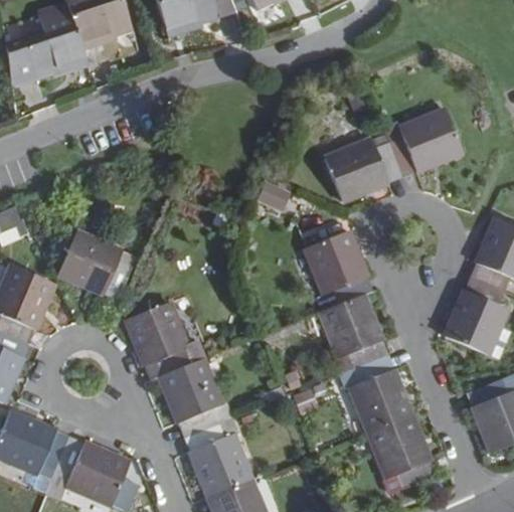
[(66,0),(68,4),(82,46),(99,40),(98,36),(104,34),(106,39),(112,36),(111,33),(133,26),(124,0),(66,0)]
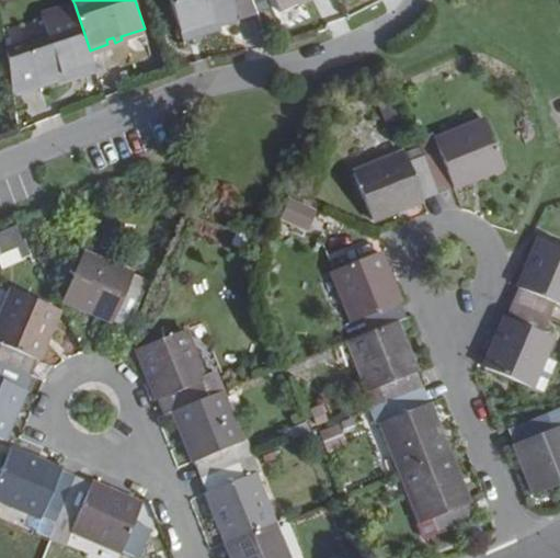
[(171,0),(183,35),(201,30),(198,25),(204,23),(206,29),(216,25),(215,22),(238,14),(237,11),(232,0),(171,0)]
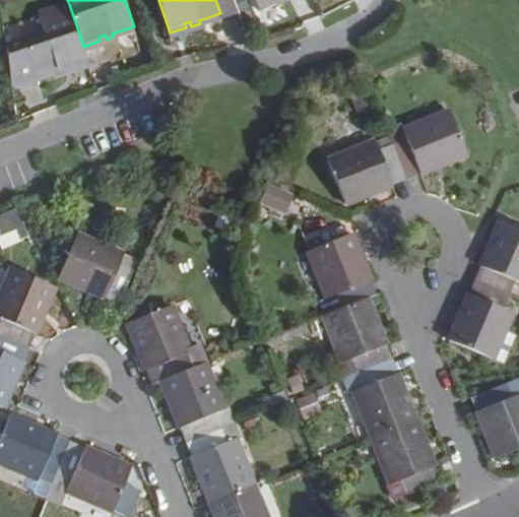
[(215,0),(219,10),(237,5),(235,0),(215,0)]
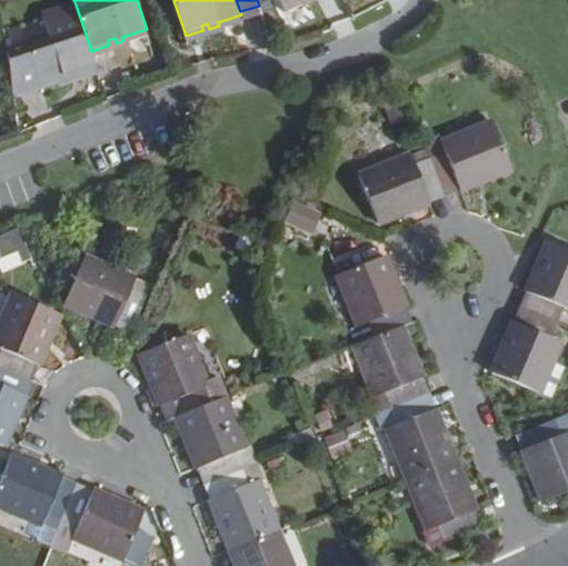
[(98,69),(91,51),(76,5),(41,16),(48,36),(7,49),(13,96),(63,78),(65,81),(76,77),(73,71),(78,70),(80,75),(98,69)]
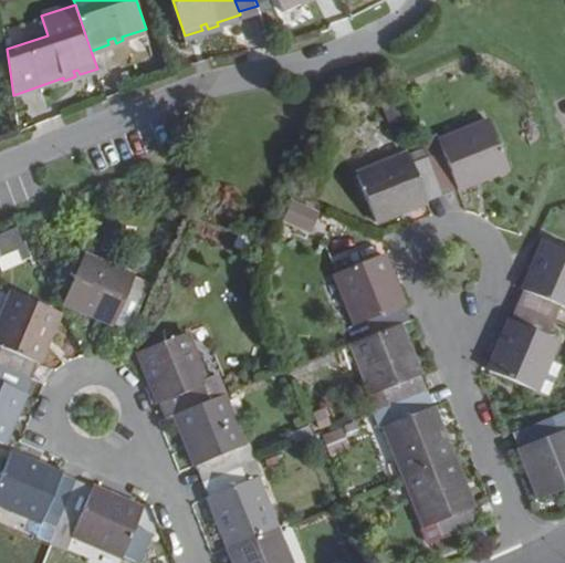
[(437,141),(441,150),(427,156),(441,190),(457,184),(458,187),(474,179),(473,175),(485,170),(488,175),(508,167),(489,121),(437,141)]
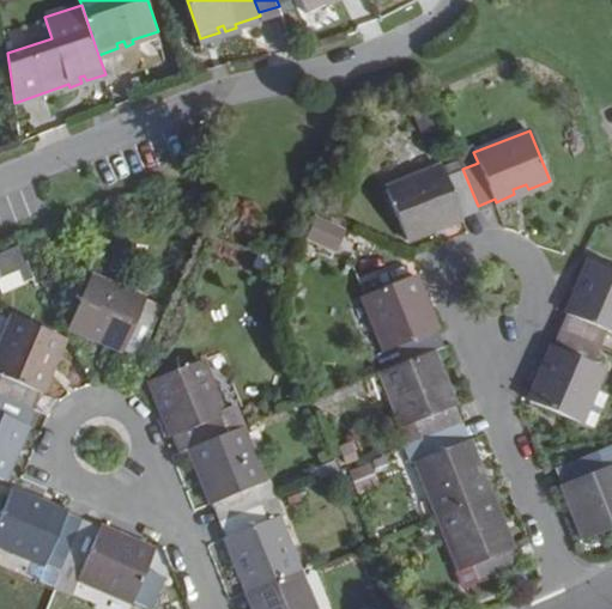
[(462,212),(478,206),(462,169),(447,175),(442,165),(387,187),(408,238),(430,230),(428,223),(440,218),(442,224),(465,215),(462,212)]
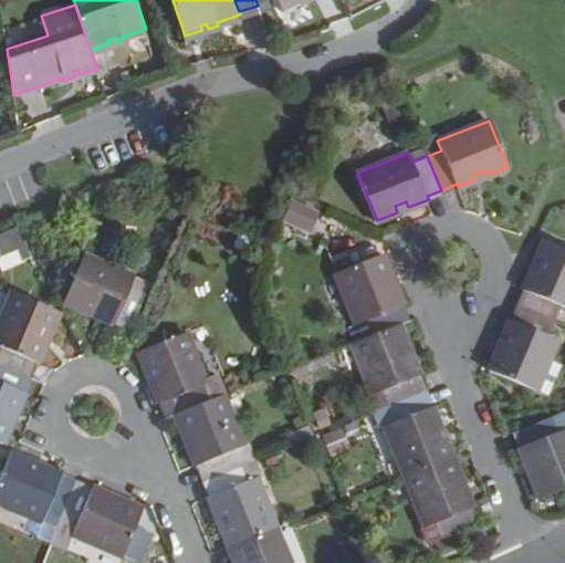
[(293,196),(284,219),(314,231),(323,208),(293,196)]
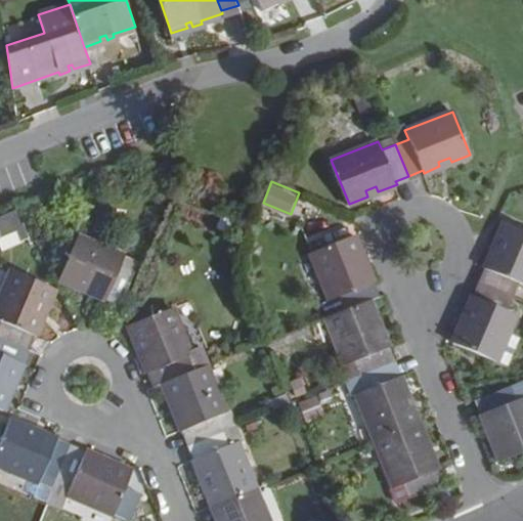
[(19,207),(0,214),(0,248),(1,250),(32,237),(19,207)]
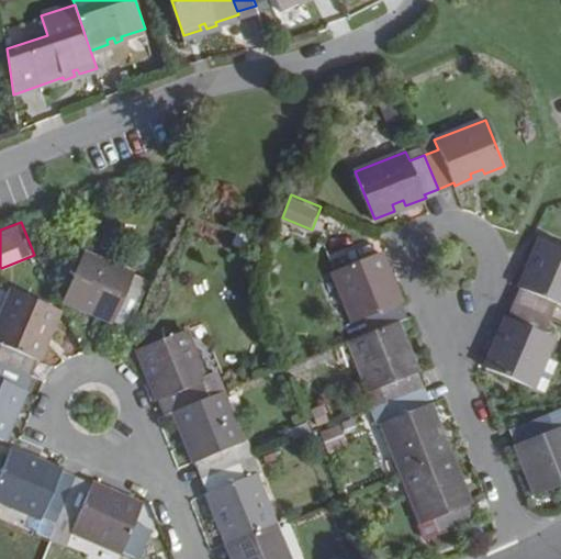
[(524,287),(518,301),(551,315),(558,300),(560,301),(560,241),(545,234),(535,255),(540,258),(536,269),(529,267),(522,286),(524,287)]
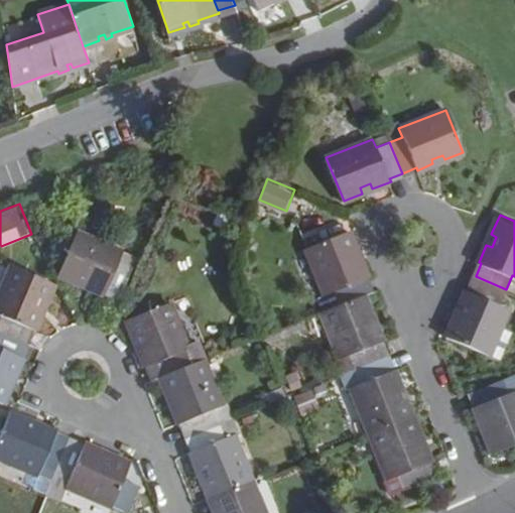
[(118,259),(122,250),(79,230),(59,272),(78,281),(81,276),(90,280),(88,285),(104,293),(106,289),(118,294),(131,265),(118,259)]
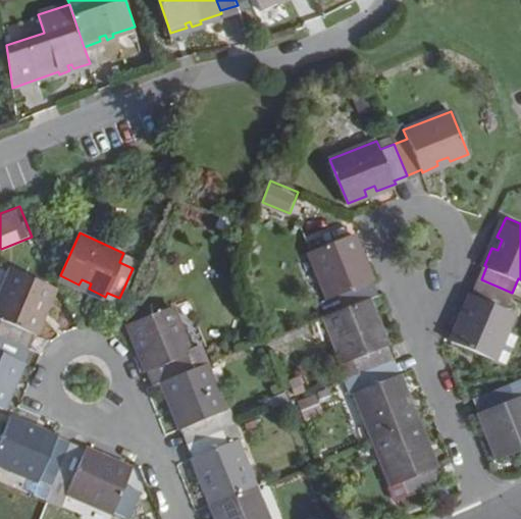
[(343,309),(370,298),(376,296),(370,279),(372,278),(366,263),(360,266),(355,254),(360,252),(353,232),(309,249),(327,297),(335,294),(343,309)]
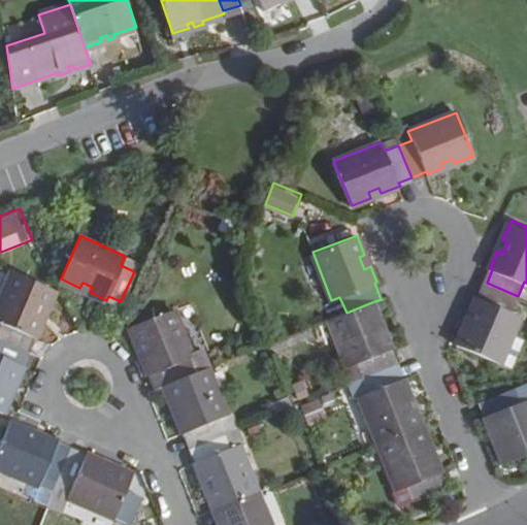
[(0,322),(1,323),(0,324),(0,337),(27,350),(33,334),(35,335),(42,319),(38,317),(43,305),(46,306),(55,289),(13,270),(0,302),(0,322)]
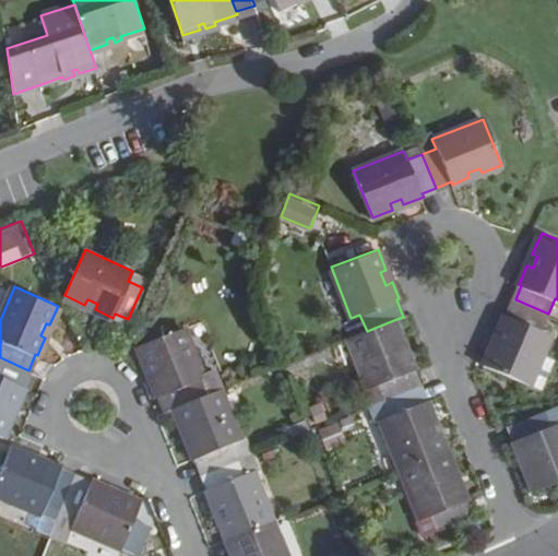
[(515,299),(508,316),(505,315),(498,332),(502,334),(497,347),(491,345),(485,363),(532,383),(551,334),(541,330),(548,314),(515,299)]
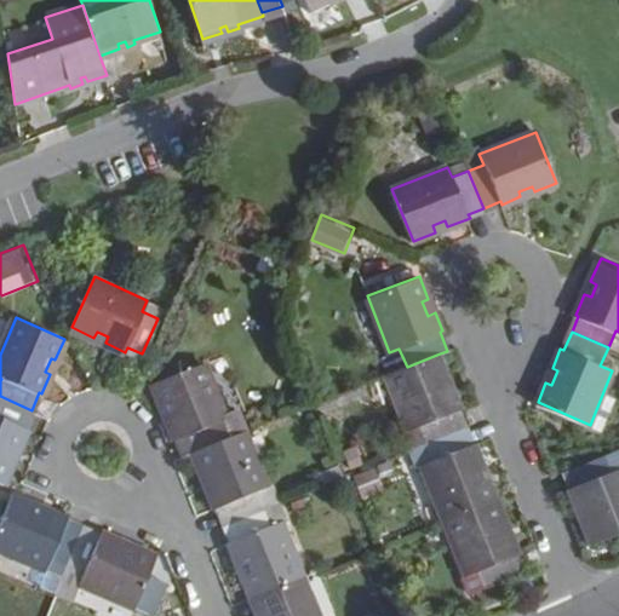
[(419,427),(425,441),(465,425),(459,412),(463,409),(456,391),(448,393),(443,379),(448,378),(440,353),(407,367),(385,375),(408,430),(419,427)]
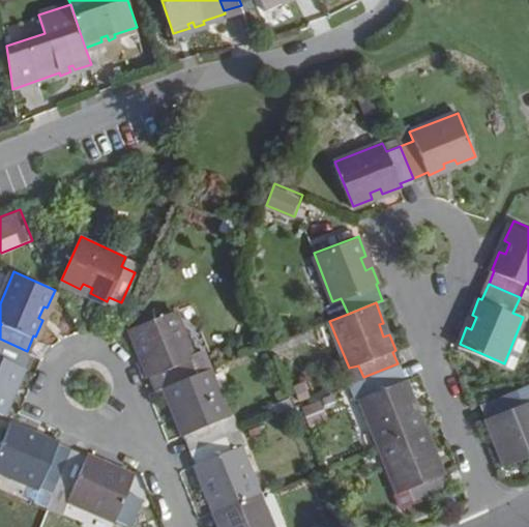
[(150,377),(154,375),(158,388),(165,386),(192,376),(185,361),(192,358),(172,309),(129,326),(138,347),(142,345),(147,357),(143,358),(150,377)]
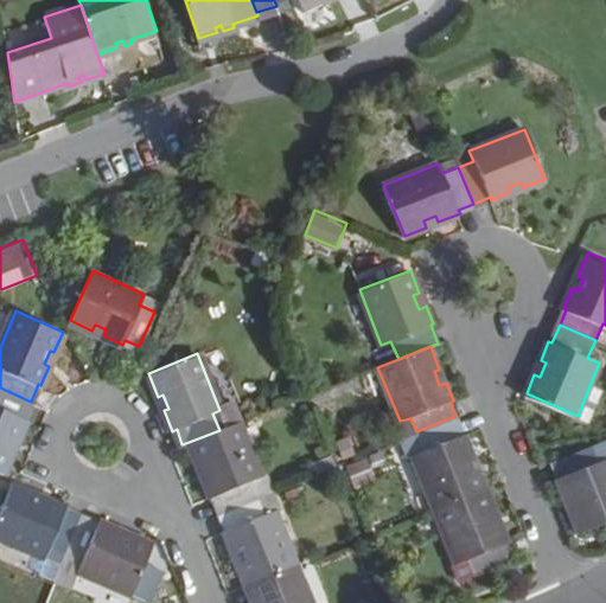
[(24,416),(31,402),(0,387),(0,472),(2,473),(13,450),(10,448),(14,435),(19,437),(27,417),(24,416)]
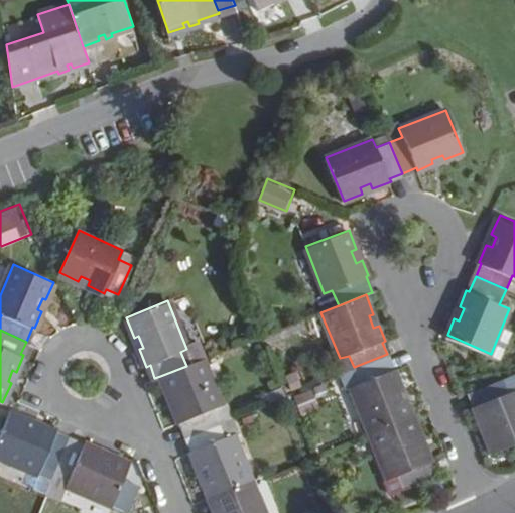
[(360,381),(351,386),(370,431),(413,414),(406,394),(400,397),(396,386),(401,384),(395,368),(393,369),(387,354),(354,367),(360,381)]
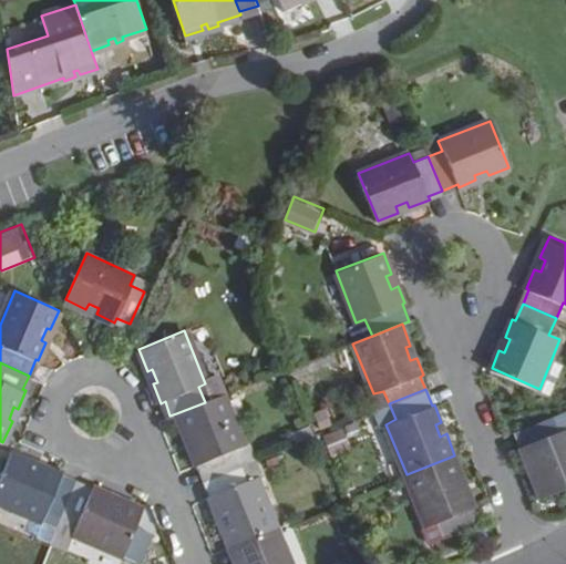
[(196,464),(201,463),(207,477),(239,464),(234,449),(244,445),(224,395),(205,402),(176,413),(185,436),(189,433),(193,444),(189,447),(196,464)]
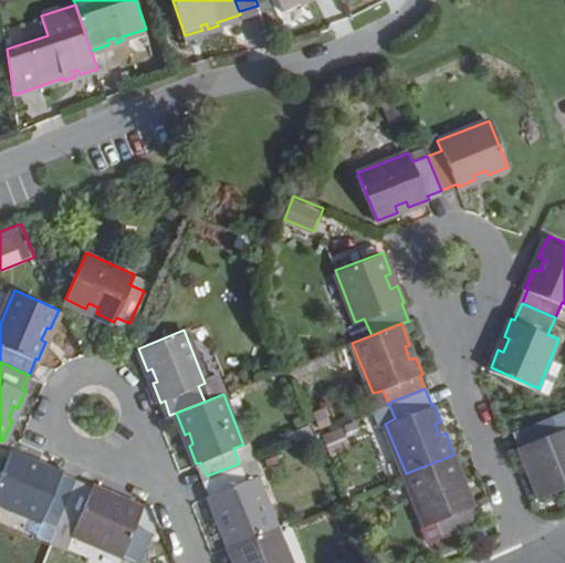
[(564,410),(518,430),(524,447),(521,447),(529,466),(534,464),(539,475),(533,478),(541,498),(564,487),(564,410)]
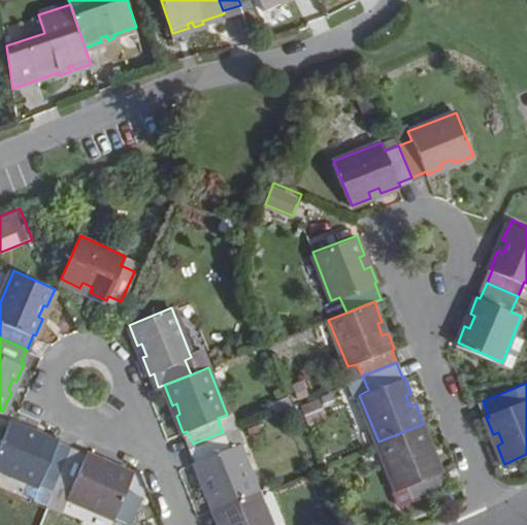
[(300,402),(308,424),(328,417),(320,395),(300,402)]
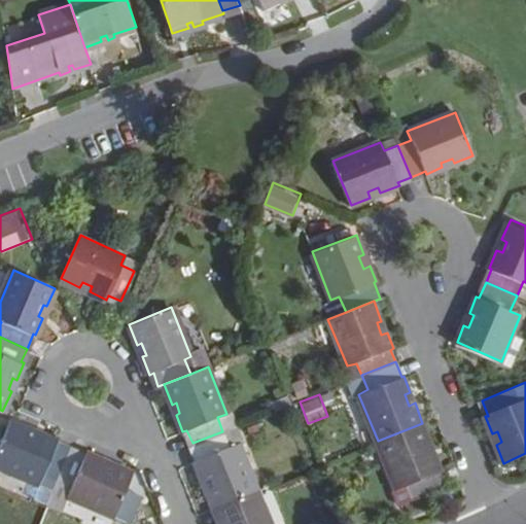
[(0,465),(39,483),(43,474),(59,480),(71,449),(57,442),(58,441),(40,432),(39,438),(27,431),(29,427),(10,419),(0,443),(0,465)]
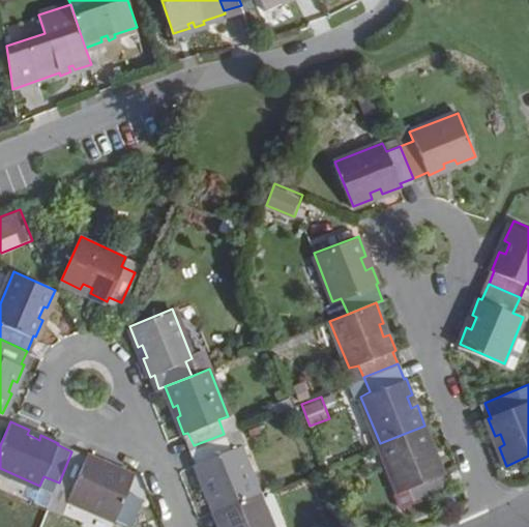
[(427,446),(432,444),(424,426),(380,443),(400,492),(408,489),(413,501),(444,489),(439,476),(444,473),(437,457),(432,460),(427,446)]
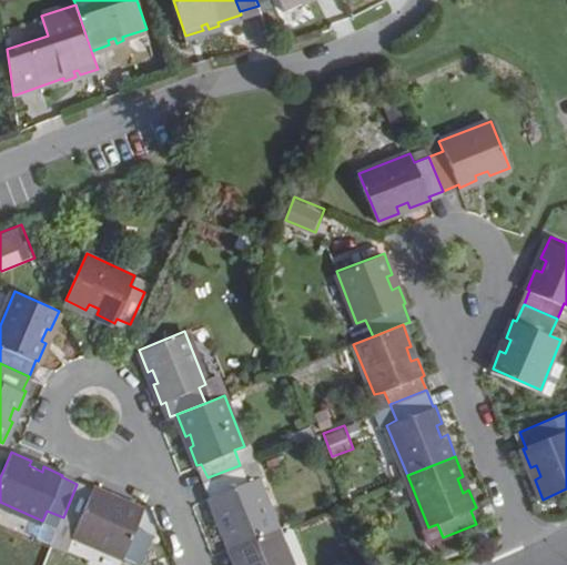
[(256,475),(246,480),(240,465),(208,477),(213,493),(210,496),(216,513),(221,511),(226,524),(221,526),(231,546),(277,527),(256,475)]
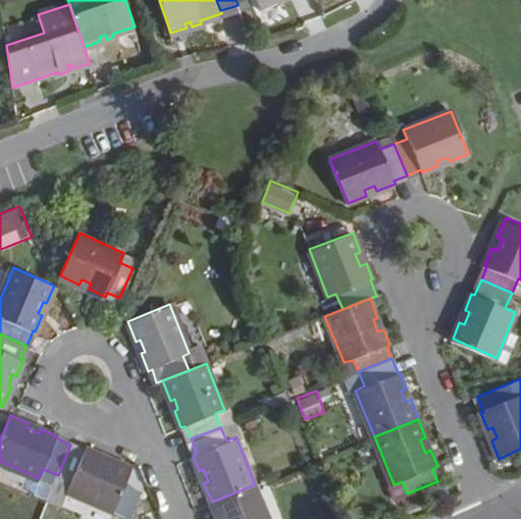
[(100,460),(102,455),(86,448),(85,451),(70,445),(58,475),(49,500),(61,505),(67,489),(113,510),(133,468),(114,460),(111,465),(100,460)]
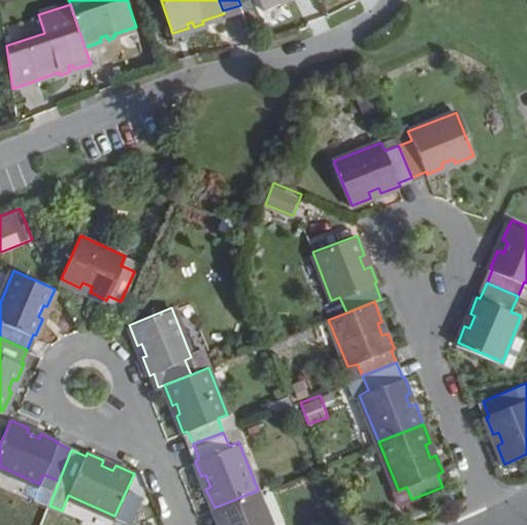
[(272,524),(258,490),(215,507),(221,524),(226,524),(272,524)]
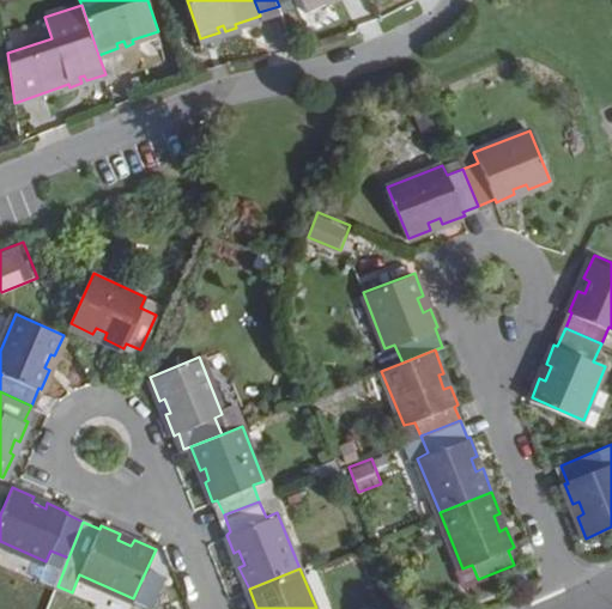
All buildings are outlined.
